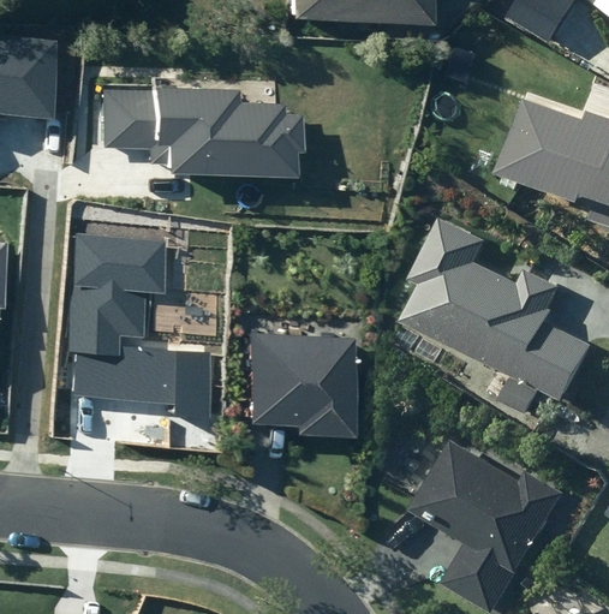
[(284,0),(284,17),(425,24),(425,0),(284,0)]
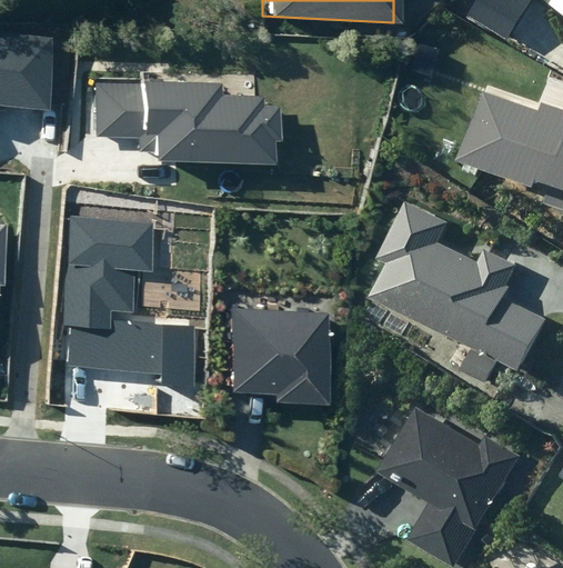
[(551,0),(549,3),(562,15),(562,0),(551,0)]
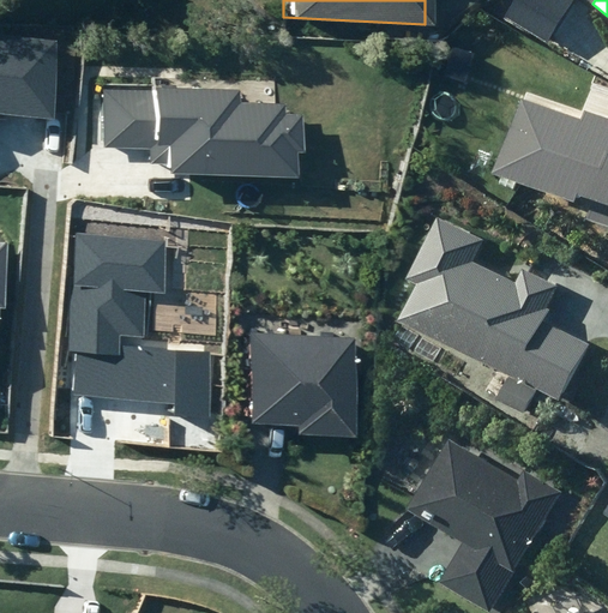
[(582,193),(594,197),(587,217),(607,223),(607,94),(589,89),(583,104),(589,107),(584,120),(521,100),(497,175),(578,202),(582,193)]
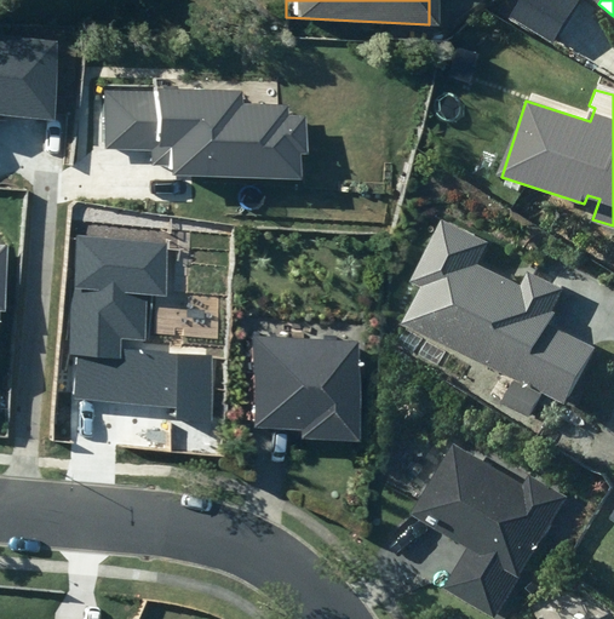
[(477,264),(488,241),(440,217),(408,281),(419,287),(401,324),(568,405),(595,350),(544,326),(561,291),(526,273),(520,285),(477,264)]
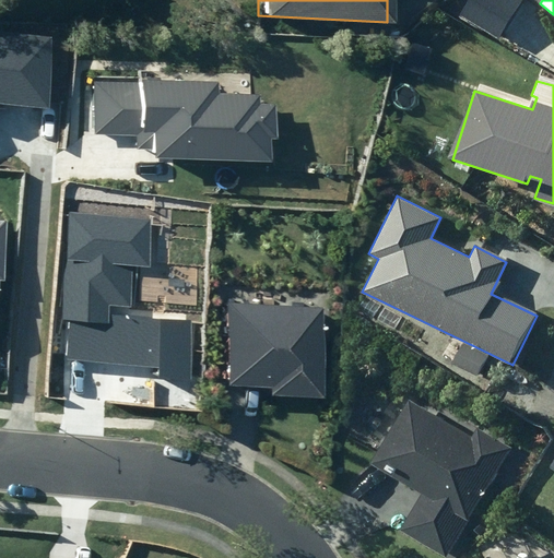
[(257,382),(256,393),(306,395),(310,306),(216,301),(212,380),(257,382)]
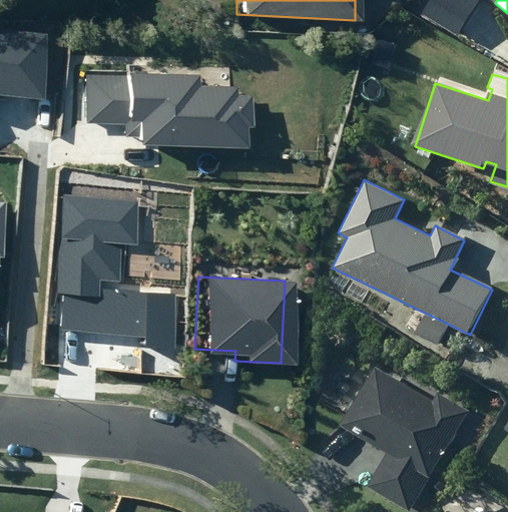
[(366,487),(408,511),(466,411),(436,393),(431,400),(373,366),(339,425),(386,453),(366,487)]
